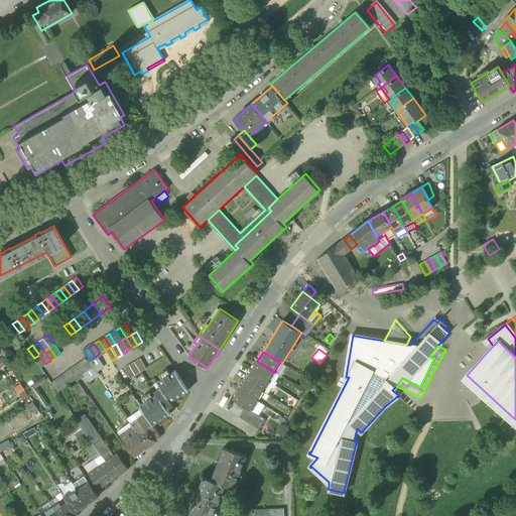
[(40,368),(45,364),(39,355),(34,358),(40,368)]
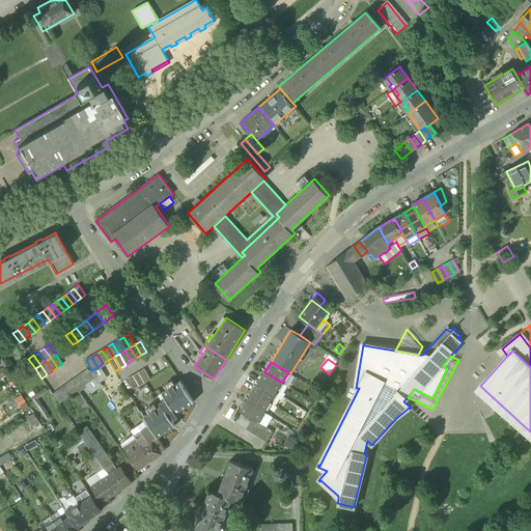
[(88,369),(83,372),(90,383),(94,379),(89,371),(88,369)]
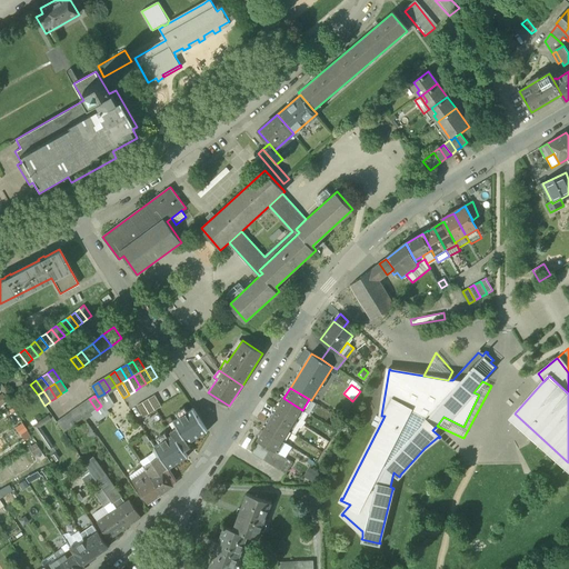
[(156,410),(162,407),(155,396),(149,399),(156,410)]
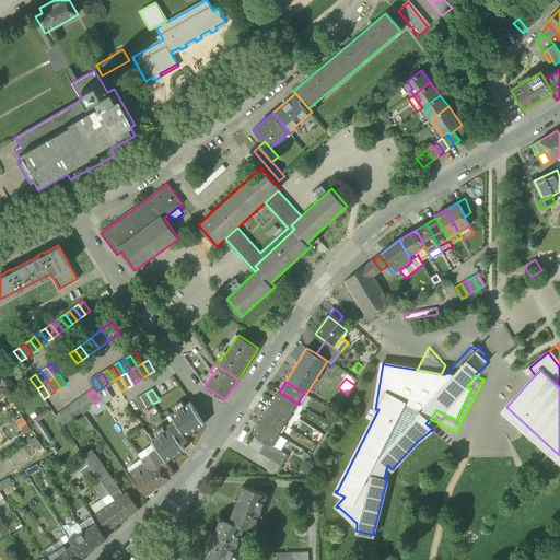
[(279,392),(272,403),(291,413),(298,404),(279,392)]
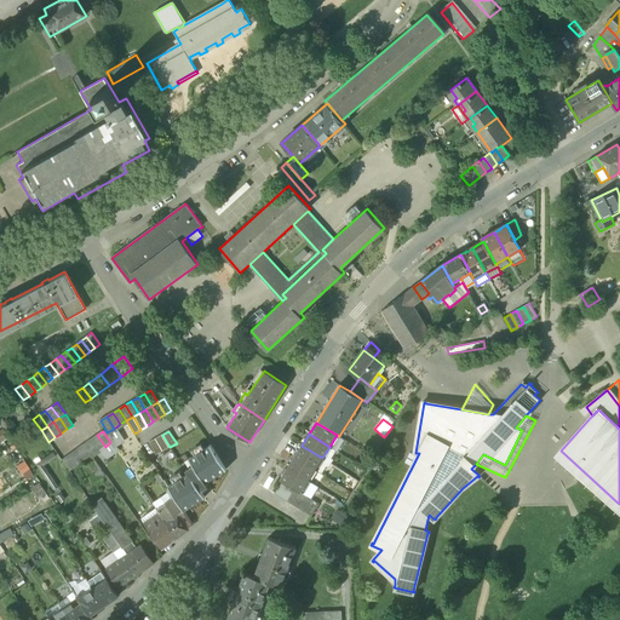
[(99,451),(105,447),(97,435),(91,438),(99,451)]
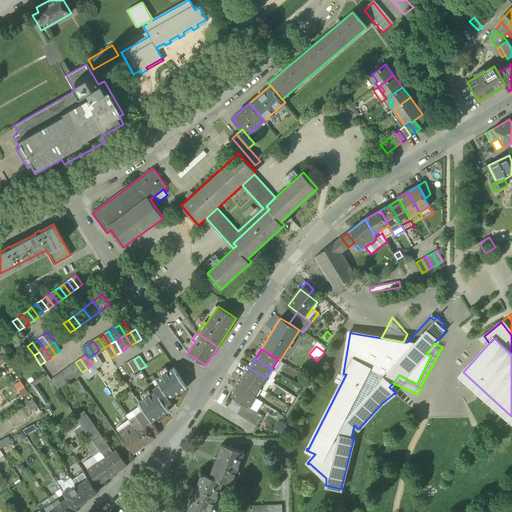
[(135,372),(140,369),(134,359),(129,362),(135,372)]
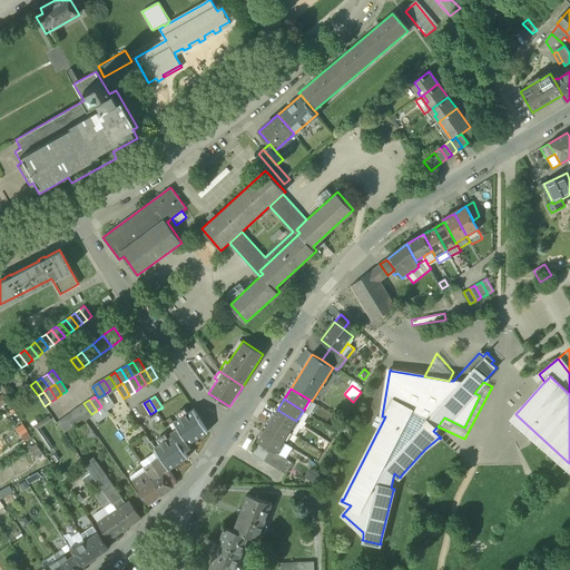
[(303,411),(310,414),(311,415),(317,404),(312,401),(310,400),(303,411)]
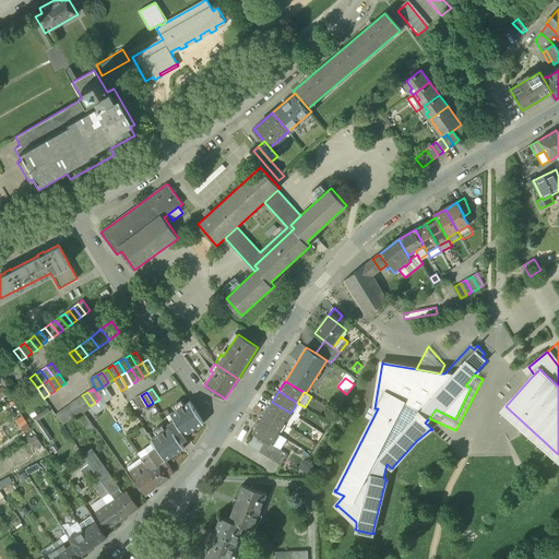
[(84,409),(90,406),(82,395),(76,400),(84,409)]
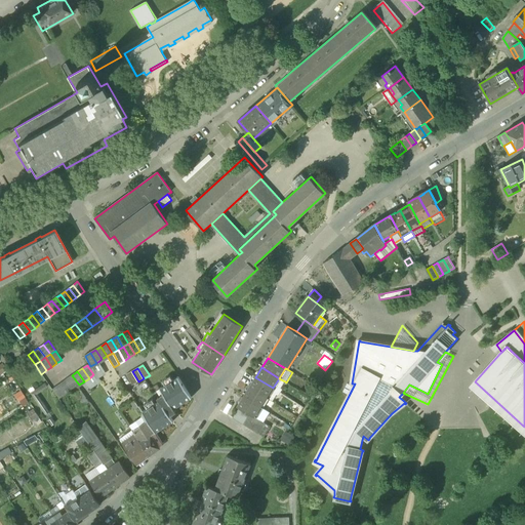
[(133,385),(138,381),(132,371),(126,374),(133,385)]
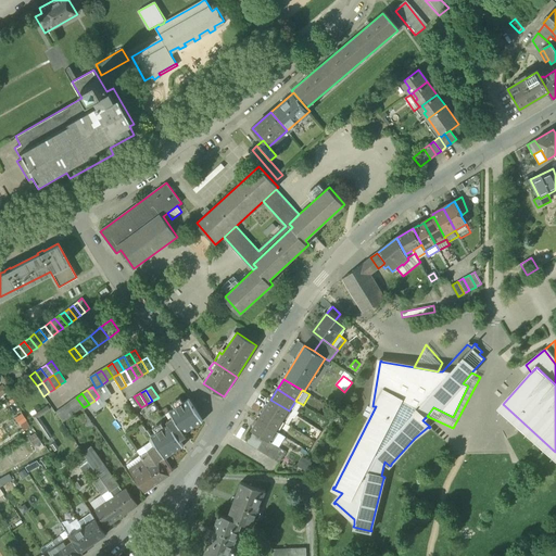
[(78,412),(84,407),(76,397),(71,401),(78,412)]
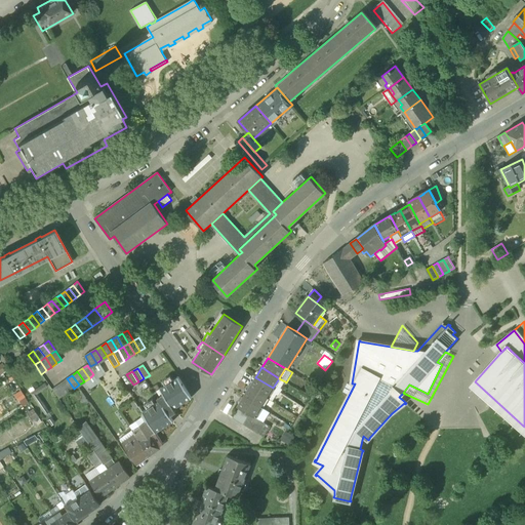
[(163,381),(165,386),(173,380),(170,376),(163,381)]
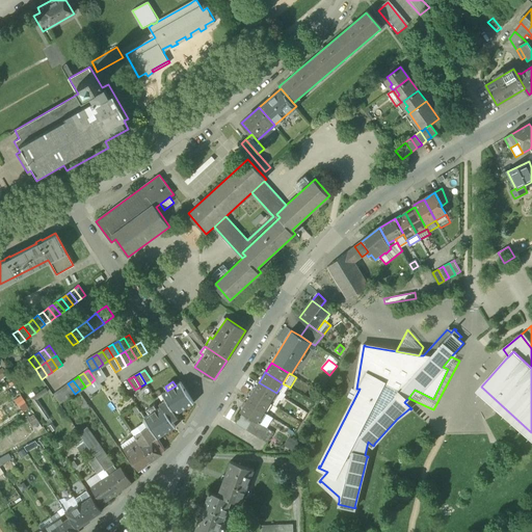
[(167,391),(162,394),(166,399),(176,415),(177,415),(194,403),(181,382),(176,386),(167,391)]
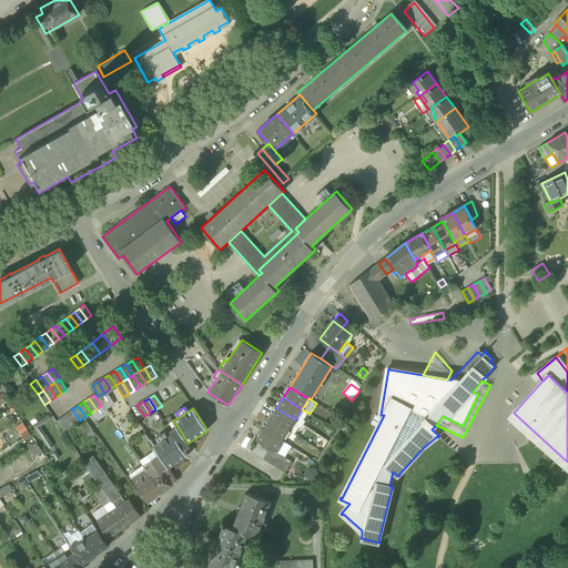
[(276,408),(270,418),(288,430),(295,419),(276,408)]
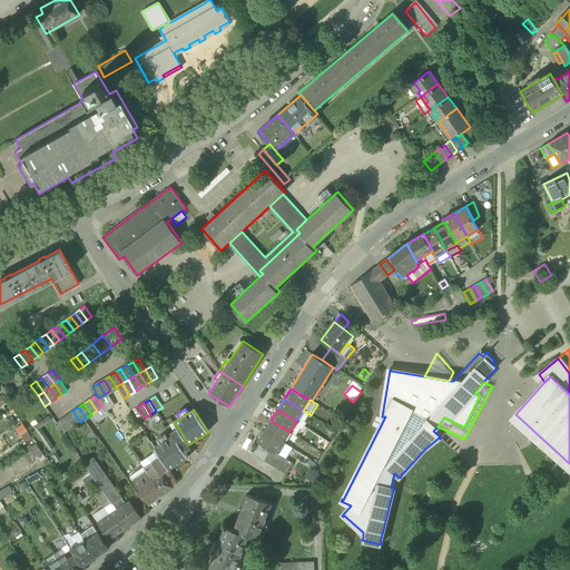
[(75,425),(80,422),(72,411),(67,415),(75,425)]
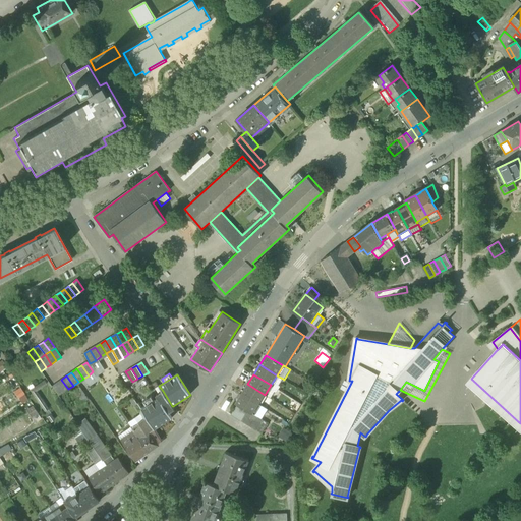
[(271,385),(279,390),(281,387),(279,386),(283,379),(277,375),(271,385)]
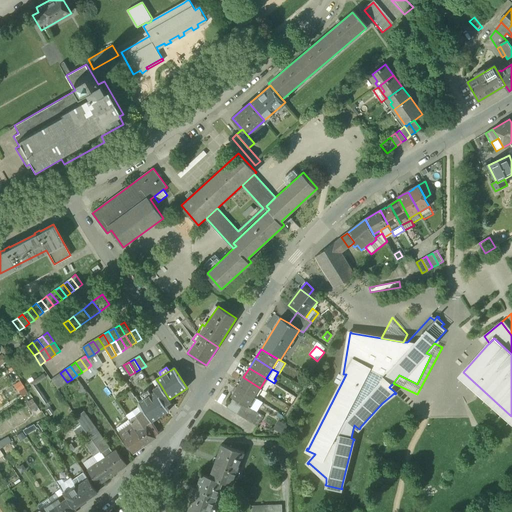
[(29,383),(44,404),(47,402),(35,384),(46,377),(44,373),(29,383)]
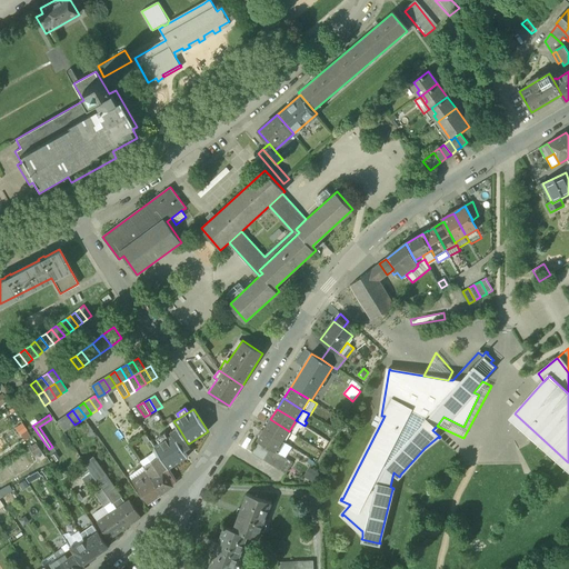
[(69,428),(75,425),(67,415),(61,418),(69,428)]
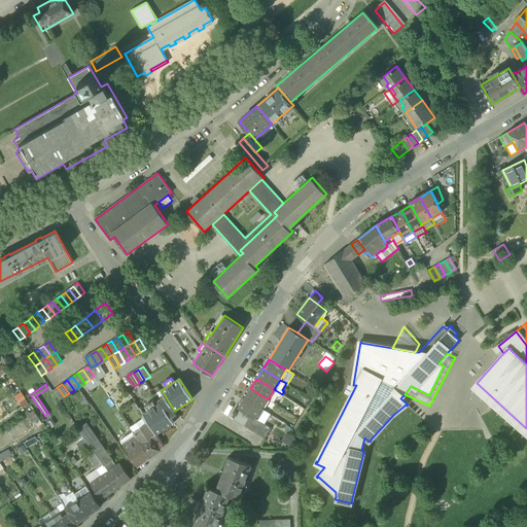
[(59,400),(64,396),(57,387),(53,390),(51,390),(59,400)]
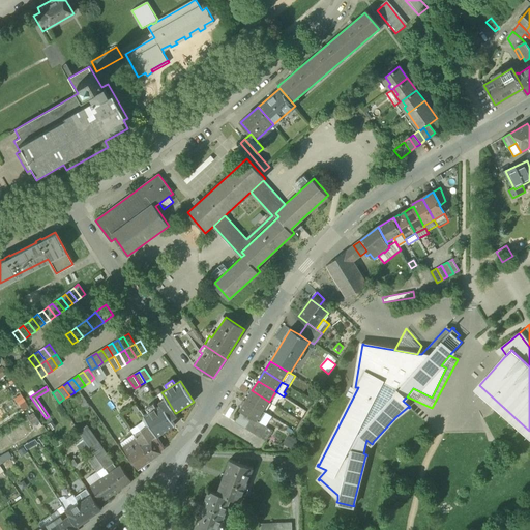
[(321,402),(325,395),(316,389),(312,396),(321,402)]
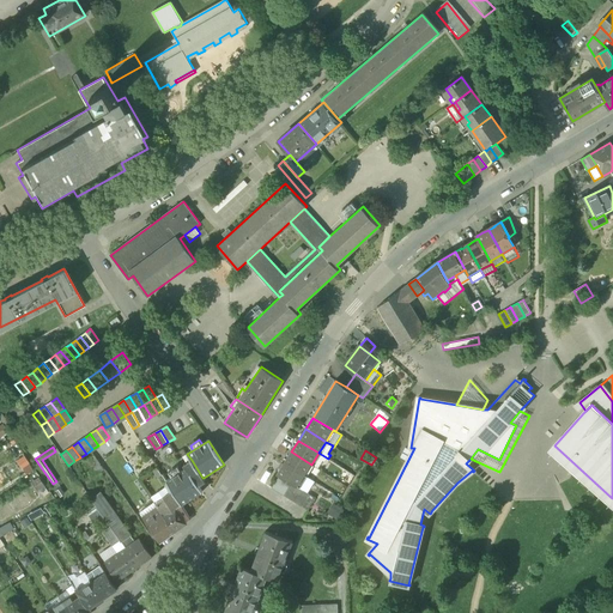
[(291,451),(284,463),(304,475),(311,465),(291,451)]
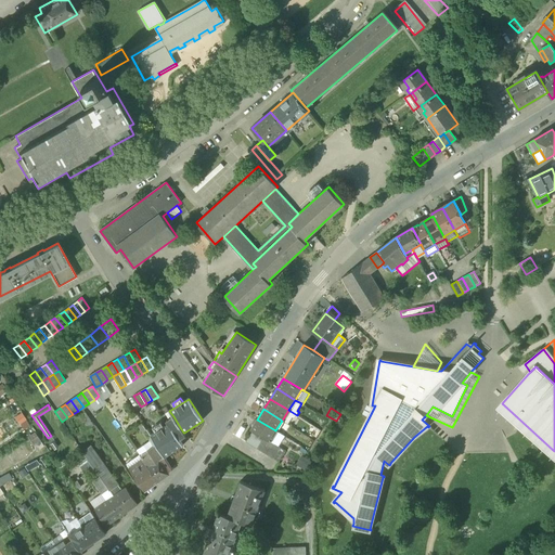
[(288,410),(282,421),(288,424),(293,417),(295,418),(297,415),(288,410)]
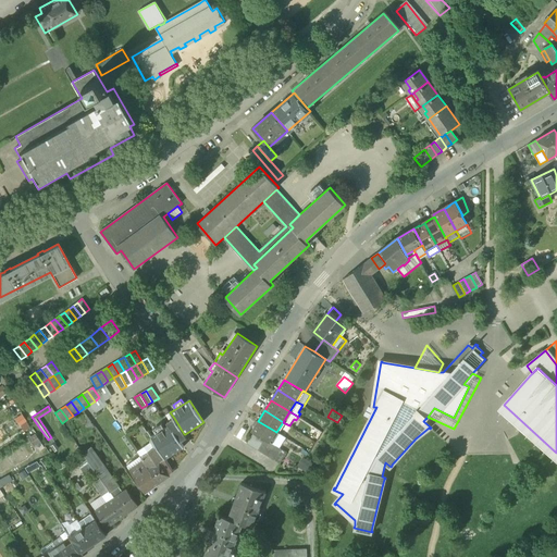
[(23,431),(31,428),(24,413),(16,417),(23,431)]
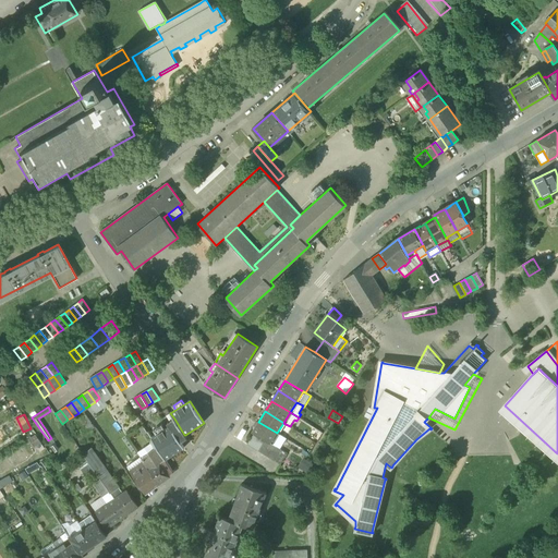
[(74,421),(85,436),(95,428),(85,414),(74,421)]
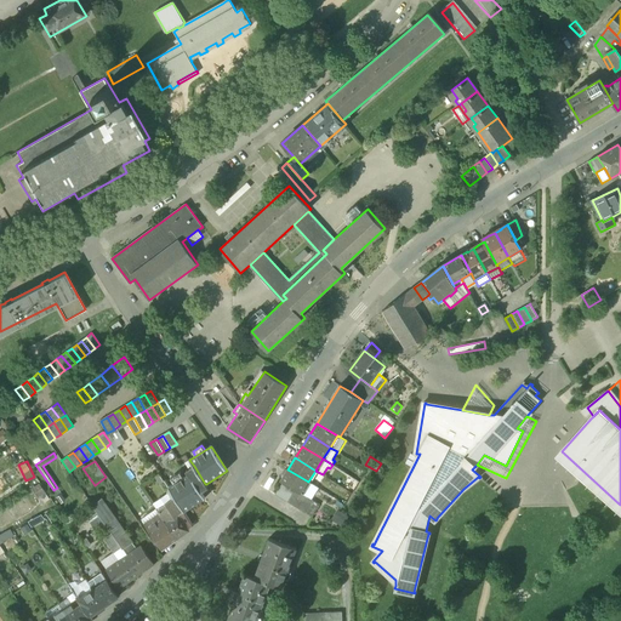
[(189,474),(201,491),(209,488),(206,484),(205,484),(194,466),(187,471),(189,474)]
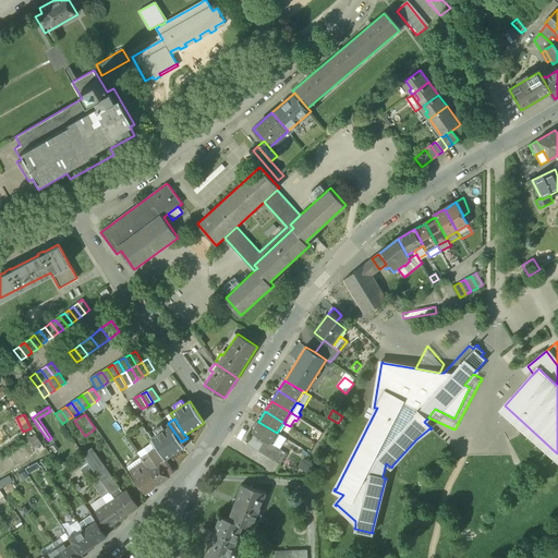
[(270,444),(277,433),(258,422),(252,432),(254,434),(259,437),(266,440),(270,444)]
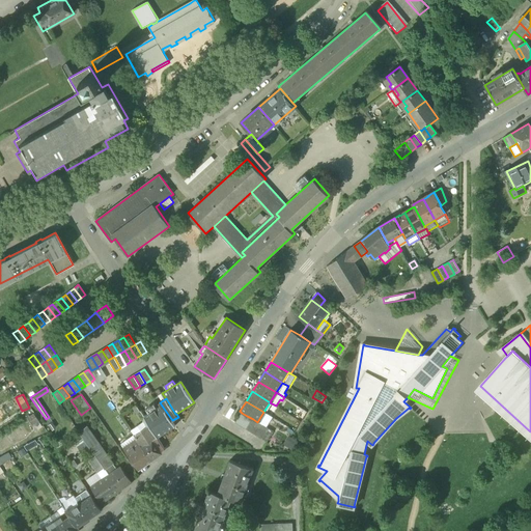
[(149,414),(157,409),(154,403),(146,409),(149,414)]
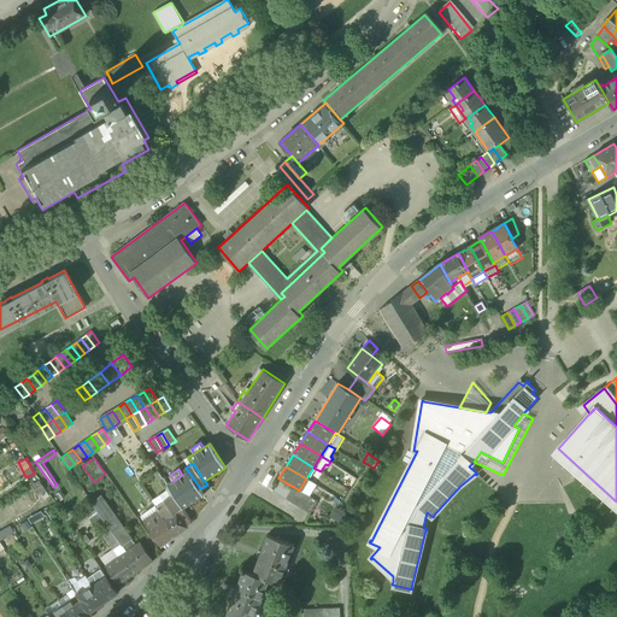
[(182,475),(174,481),(168,485),(183,509),(204,495),(200,488),(188,471),(182,475)]
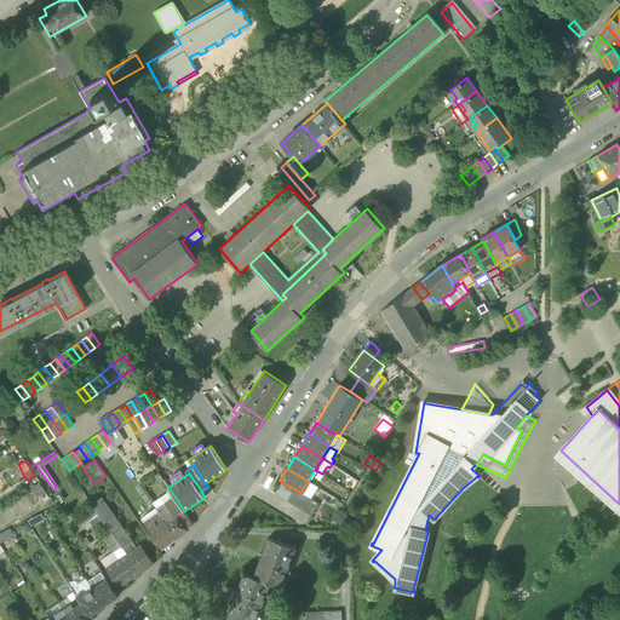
[(275,494),(281,498),(288,486),(282,482),(275,494)]
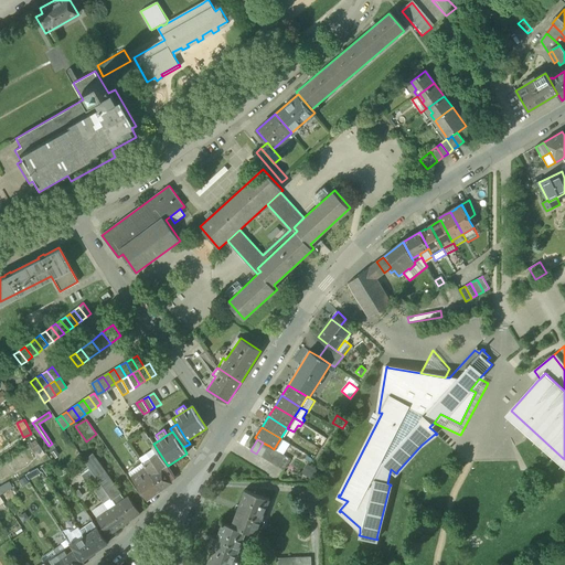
[(256,454),(262,457),(269,446),(263,443),(256,454)]
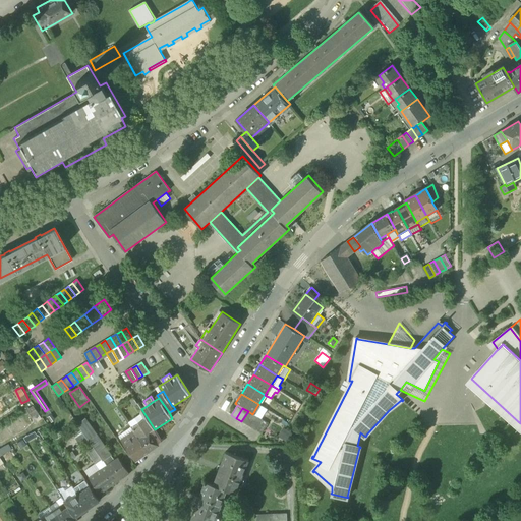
[(241,421),(246,424),(253,414),(252,414),(248,411),(241,421)]
